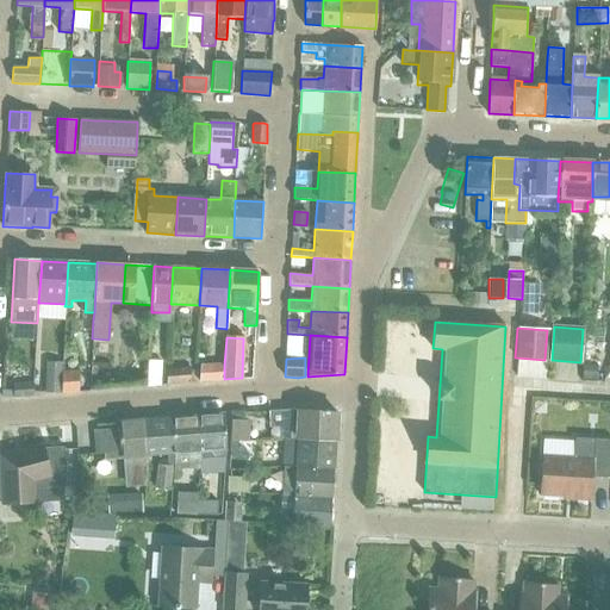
[(161,363),(151,362),(149,362),(148,386),(161,385),(161,363)]
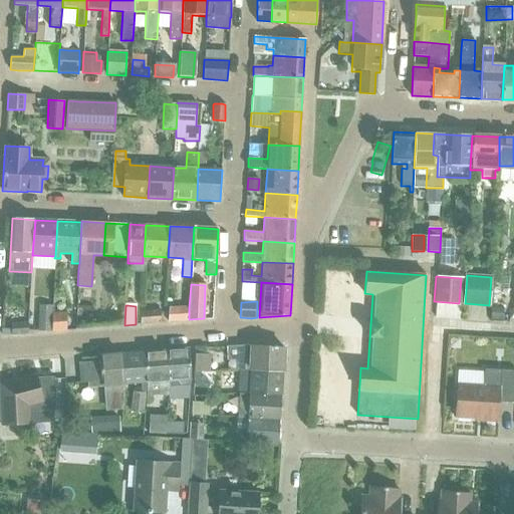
[(52,331),(52,314),(53,306),(40,306),(38,332),(45,331),(52,331)]
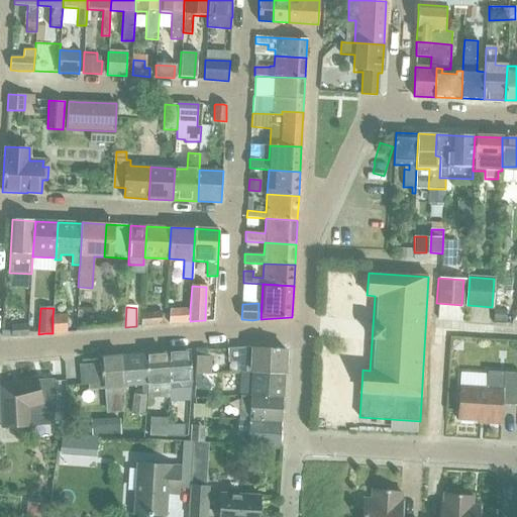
[(190,321),(190,309),(171,311),(170,323),(190,321)]
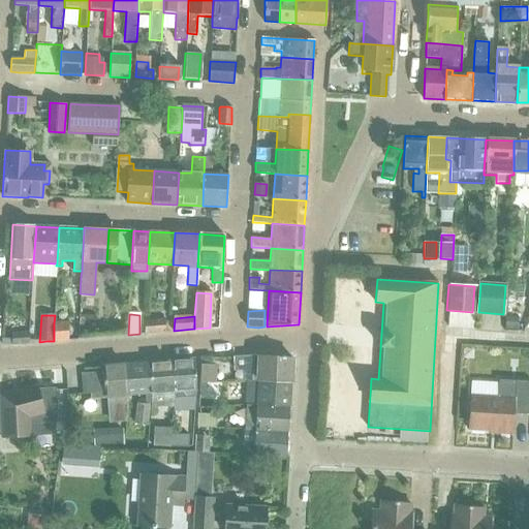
[(163,332),(165,321),(147,322),(145,334),(163,332)]
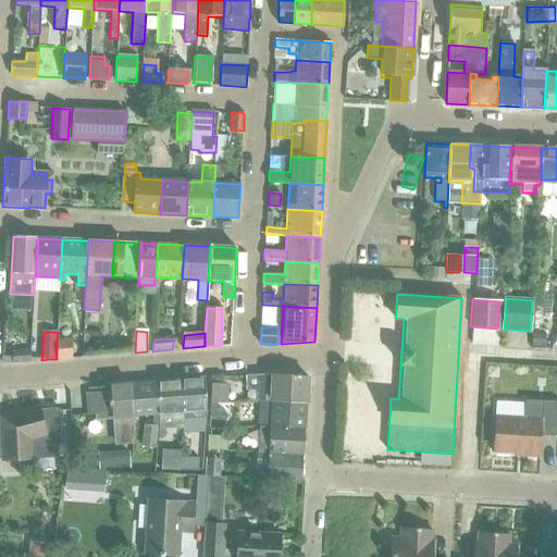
[(73,341),(57,341),(57,359),(71,358),(73,341)]
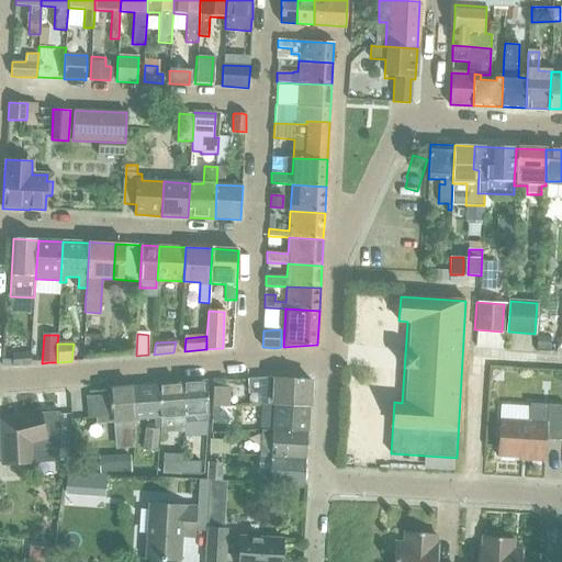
[(31,352),(12,355),(12,367),(31,364),(31,352)]
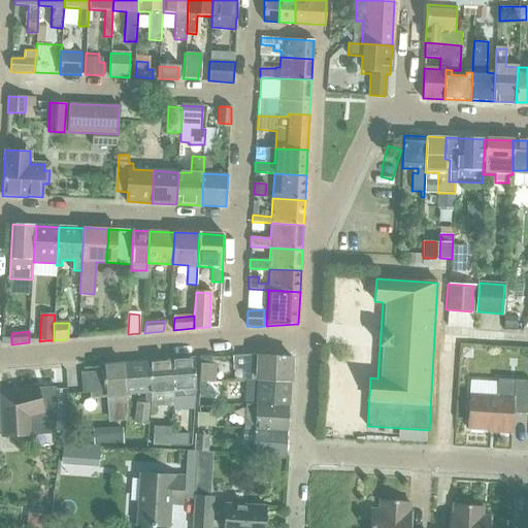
[(258,367),(258,380),(290,382),(291,357),(257,356),(235,357),(235,369),(258,367)]
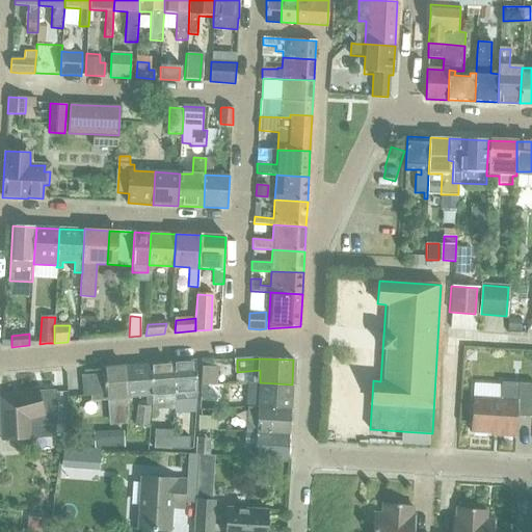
[(193,361),(171,363),(175,401),(196,399),(193,361)]
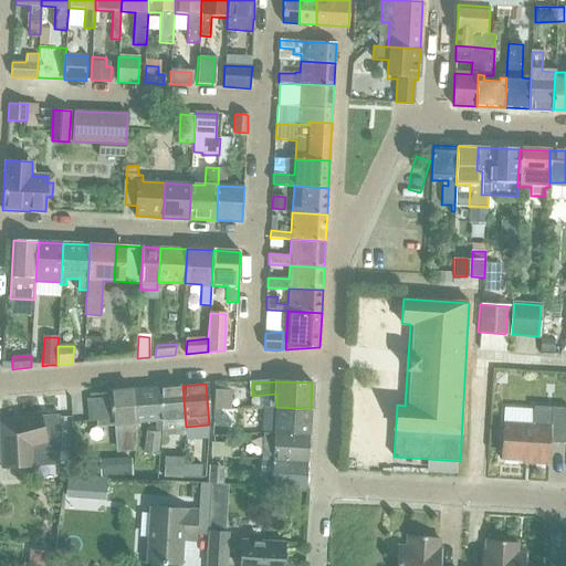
[(182,386),(159,388),(161,431),(163,436),(174,436),(186,436),(186,427),(182,386)]
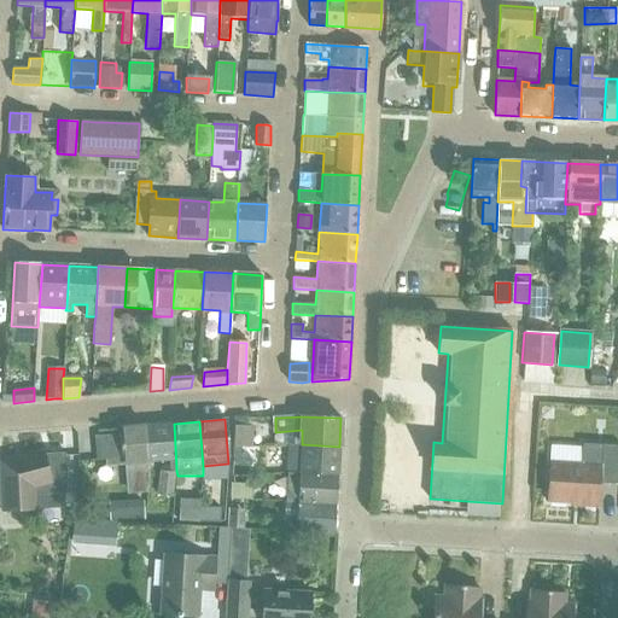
[(174,424),(147,426),(150,462),(169,461),(172,471),(176,471),(174,424)]
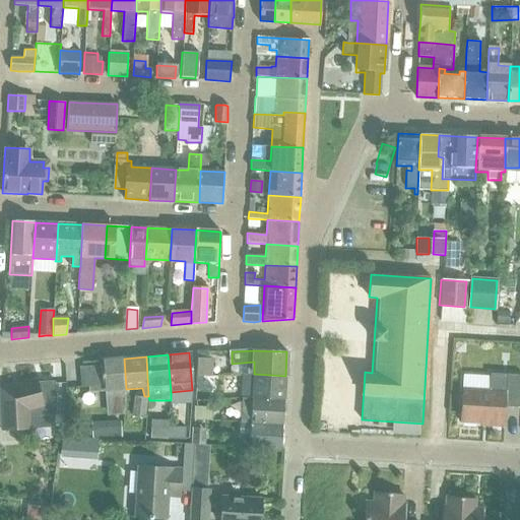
[(125,389),(126,389),(124,359),(101,360),(101,365),(80,367),(82,387),(89,386),(89,391),(106,390),(107,403),(110,403),(111,414),(124,413),(125,389)]
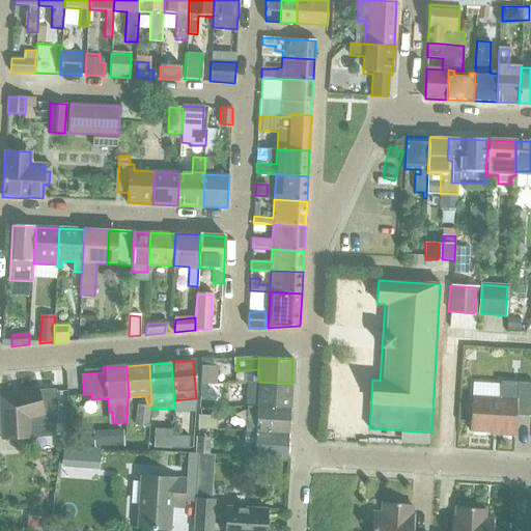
[(472,397),(470,431),(499,432),(499,435),(514,436),(515,415),(530,416),(530,383),(501,381),(501,385),(473,383),(472,397)]
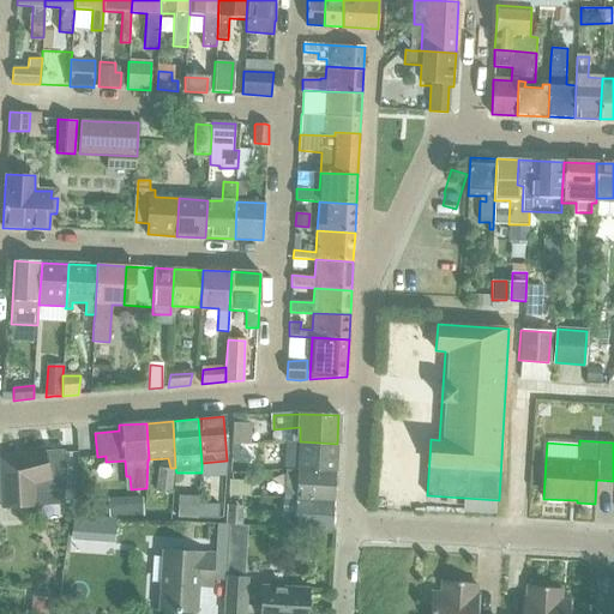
[(284,469),(296,470),(336,473),(337,444),(300,441),(287,443),(284,469)]
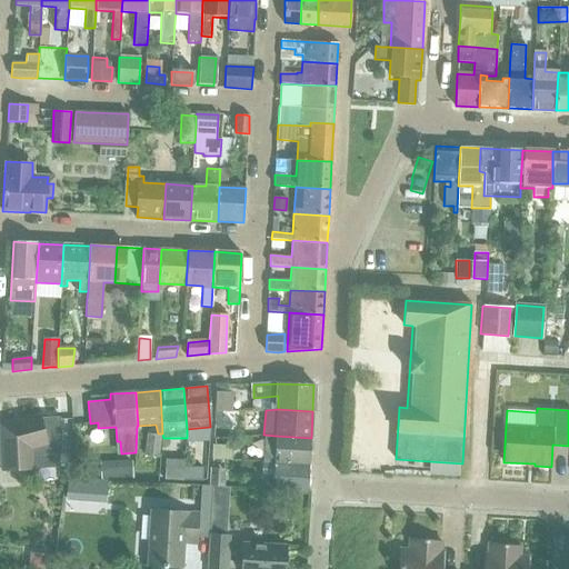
[(41,415),(0,426),(1,437),(0,436),(0,453),(2,453),(3,471),(32,470),(32,469),(59,467),(58,455),(62,453),(60,417),(41,418),(41,415)]
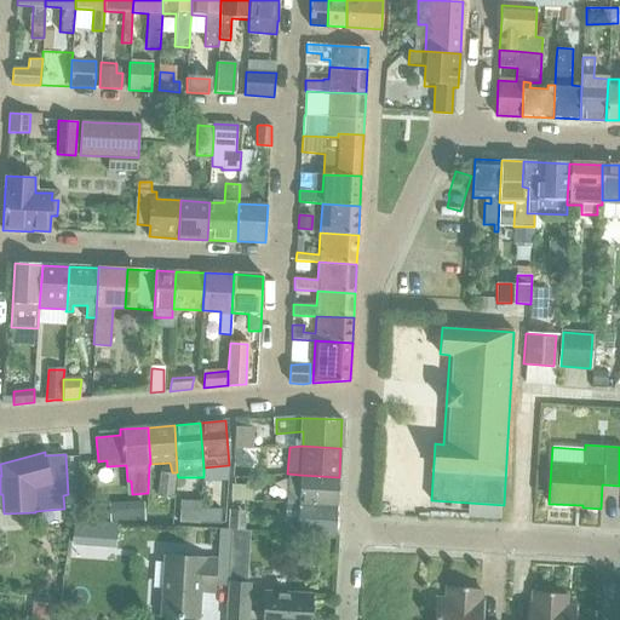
[(286,504),(298,504),(337,506),(339,477),(299,475),(299,488),(287,487),(286,504)]
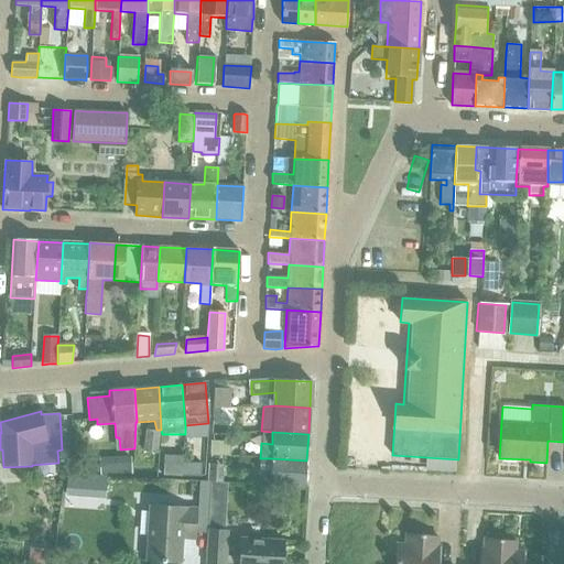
[(163,475),(182,476),(182,462),(183,463),(183,456),(164,455),(163,475)]
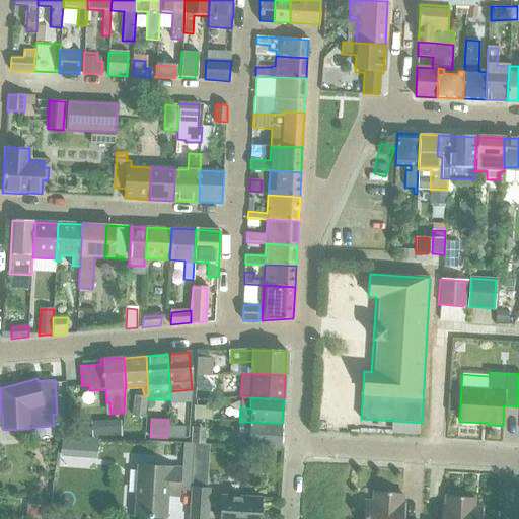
[(282,424),(249,422),(248,435),(238,435),(238,446),(281,448),(282,424)]
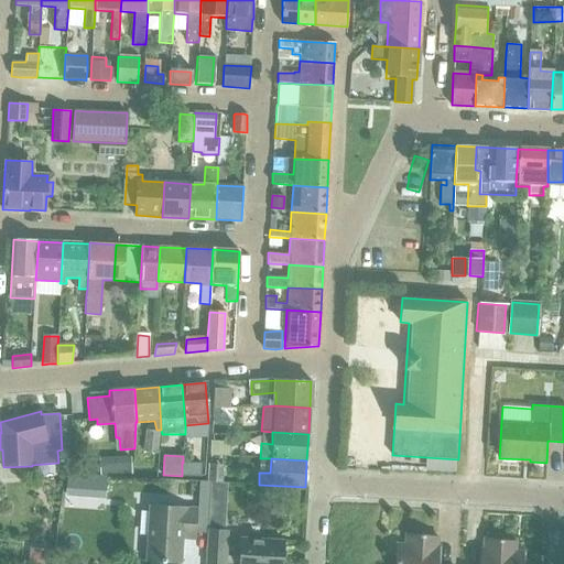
[(182,462),(182,476),(202,477),(202,463),(183,463),(182,462)]
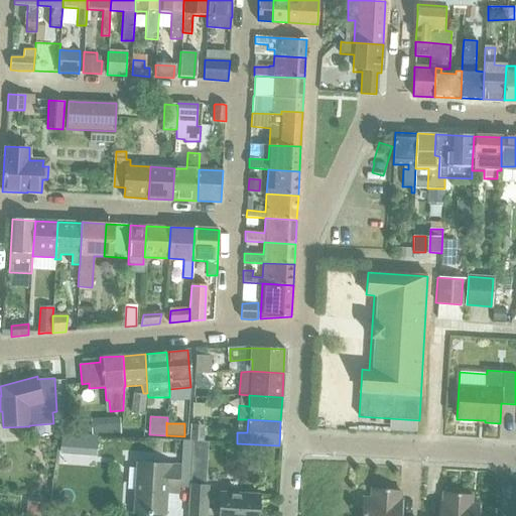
[(133,514),(165,515),(167,487),(179,488),(180,465),(174,465),(174,464),(137,462),(133,514)]
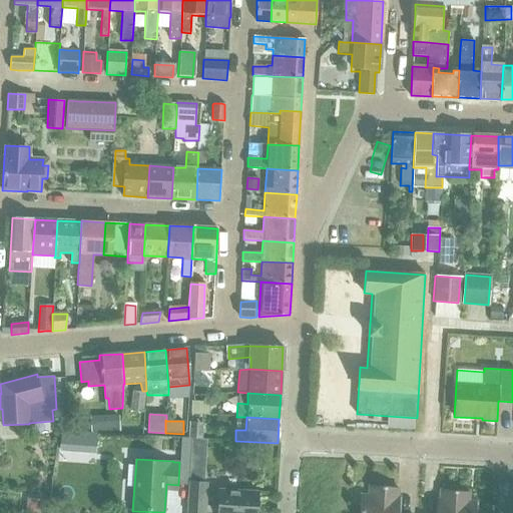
[(187,512),(205,512),(207,483),(189,481),(187,512)]
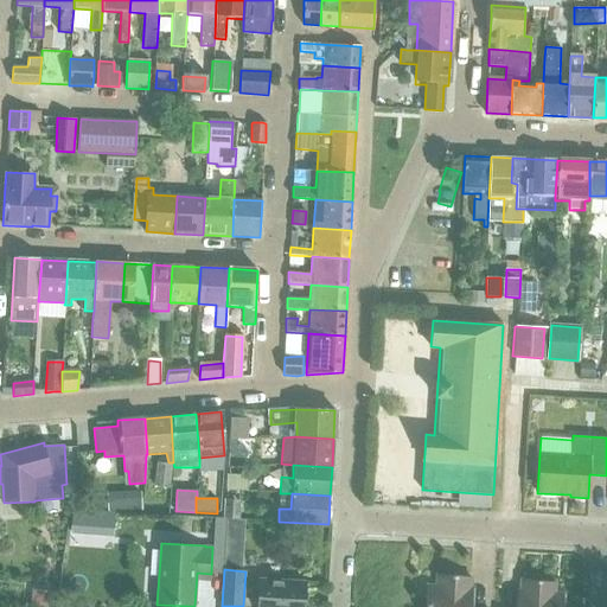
[(438,587),(427,586),(426,606),(468,606),(471,577),(438,575),(438,587)]
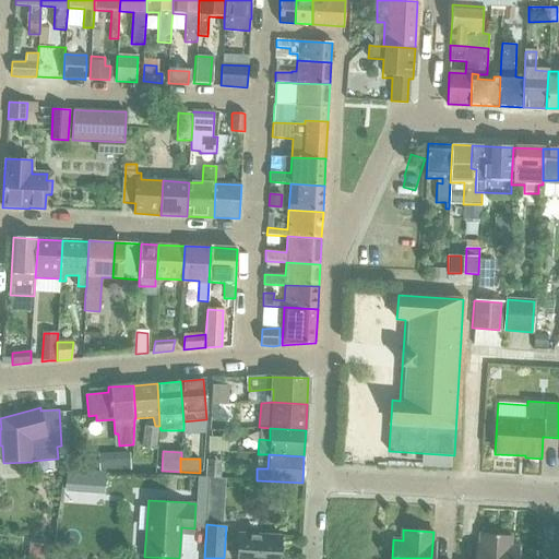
[(239,533),(237,558),(280,558),(282,536),(239,533)]
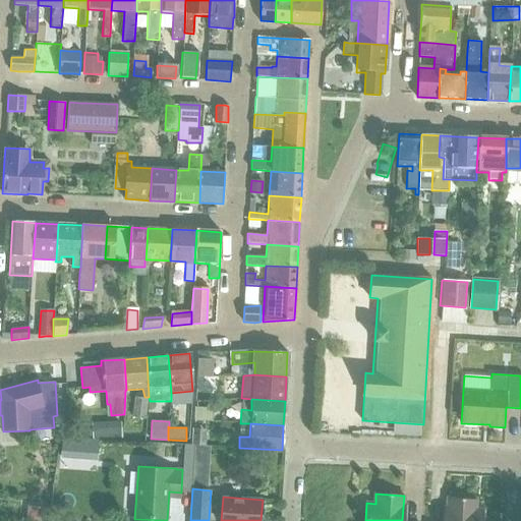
[(482,520),(484,510),(476,510),(476,500),(448,498),(446,520),(482,520)]
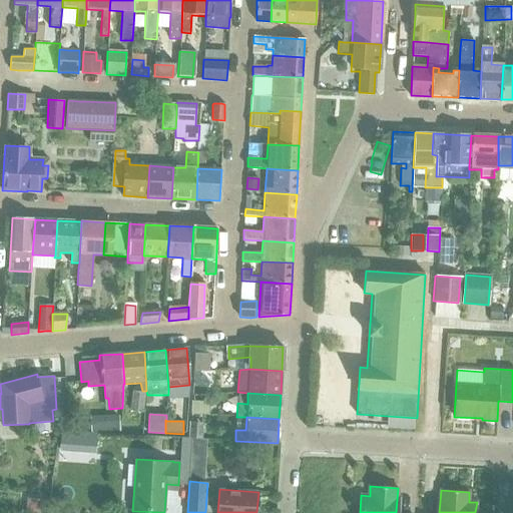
[(27,500),(25,512),(43,512),(45,502),(27,500)]
